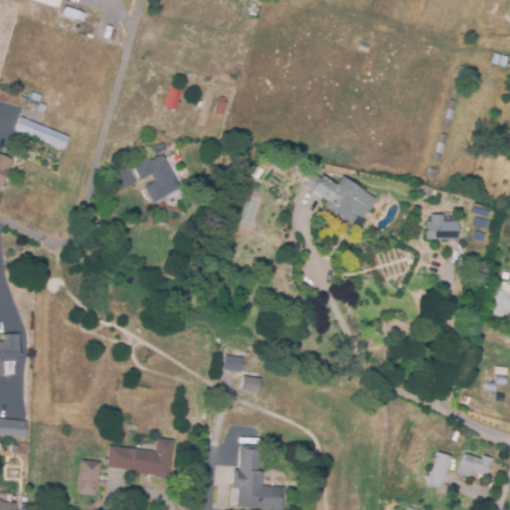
[(253,10),(249,8),(254,1),(257,4),(253,10)]
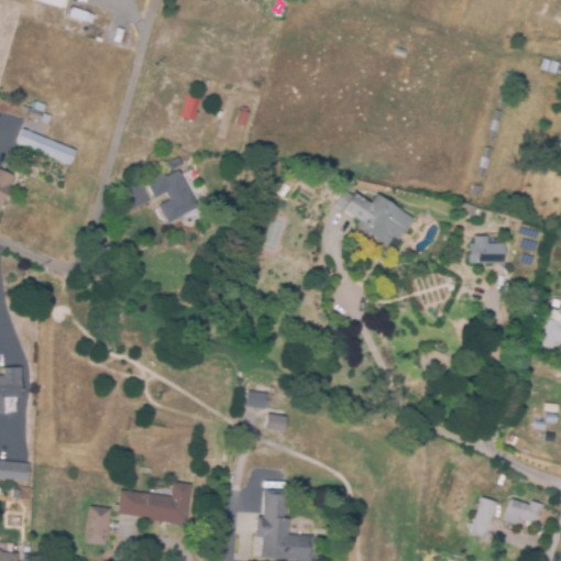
[(91,24),(61,13),(64,3),(95,14),(91,24)]
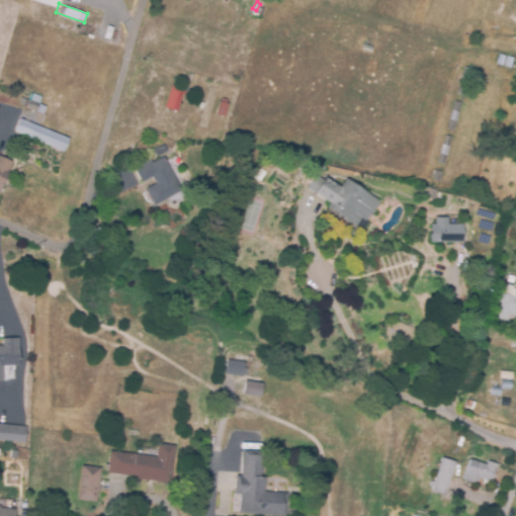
[(372,53),(361,50),(363,43),(374,45),(372,53)]
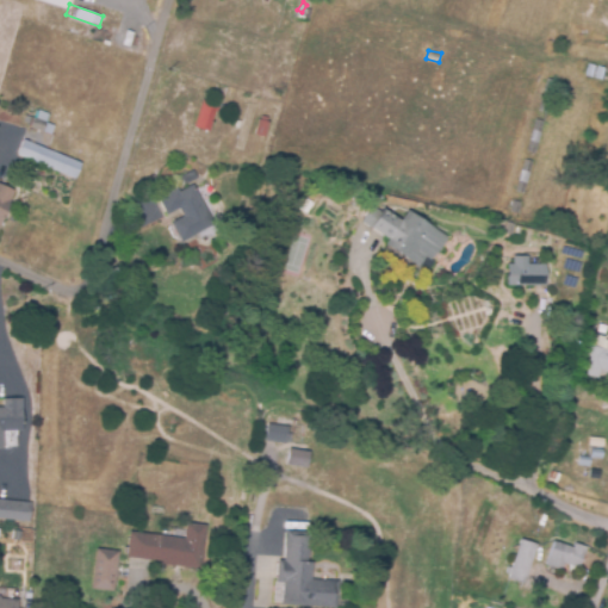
[(603,79),(585,75),(588,62),(606,66),(603,79)]
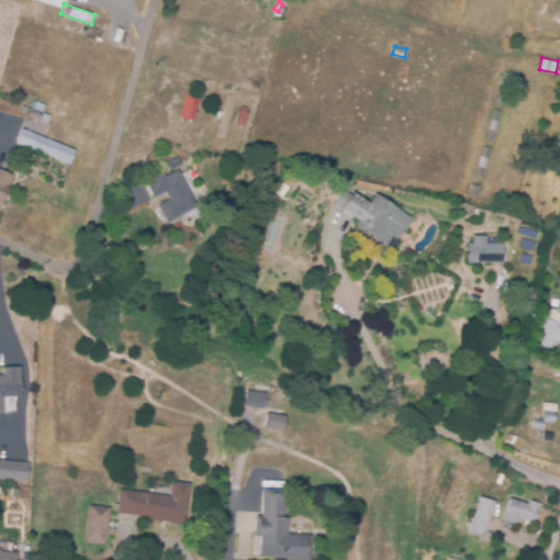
[(504,104),(496,102),(504,71),(512,74),(504,104)]
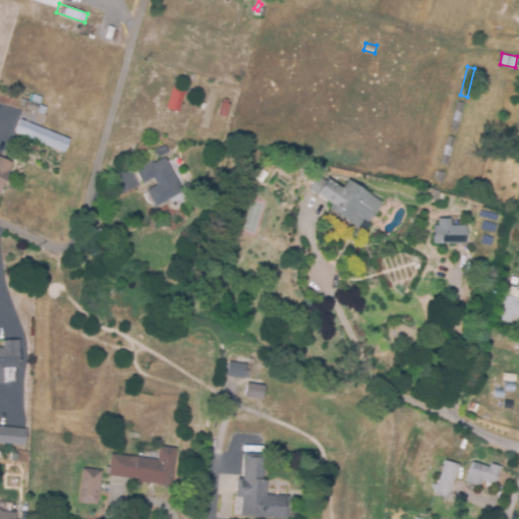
[(179,112),(166,107),(174,83),(196,91),(194,98),(185,95),(179,112)]
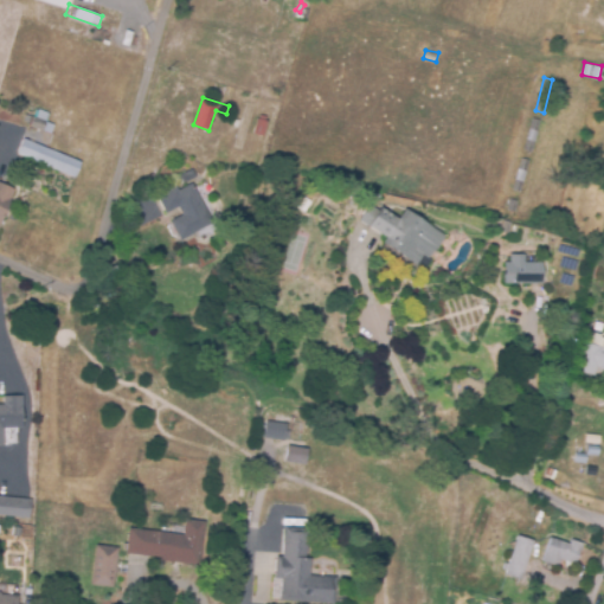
[(45,130),(29,126),(30,123),(23,120),(25,113),(36,116),(39,108),(51,111),(45,130)]
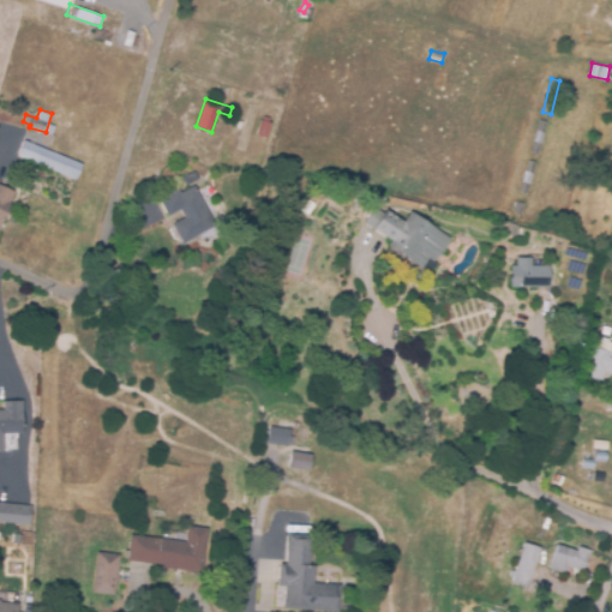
[(267,138),(256,135),(261,119),(264,119),(265,115),(270,117),(270,120),(271,121),(267,138)]
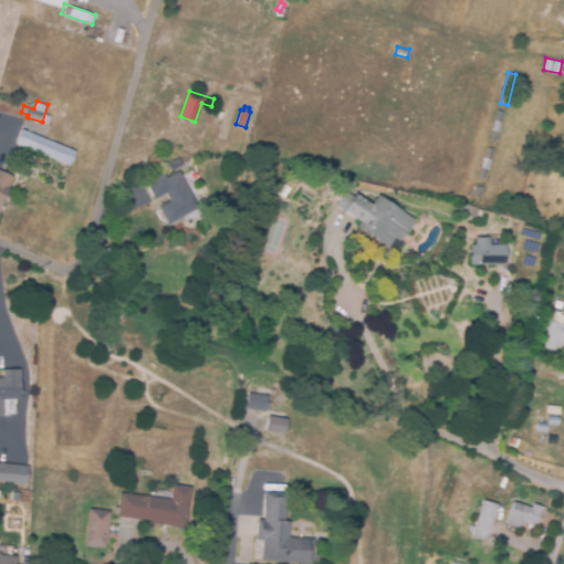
[(498,142),(489,141),(497,110),(505,112),(498,142)]
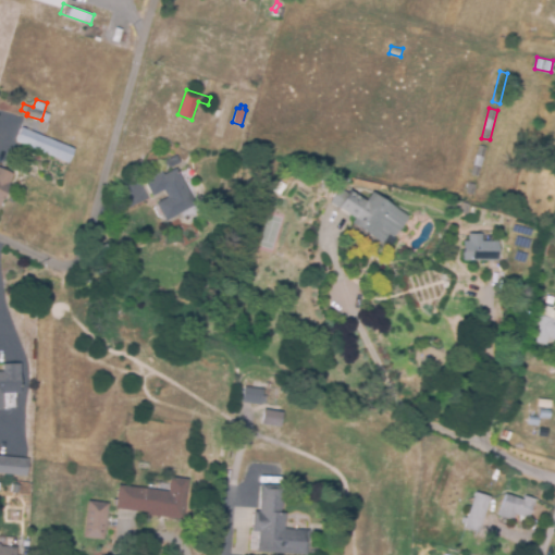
[(69,163),(15,142),(22,126),(75,148),(69,163)]
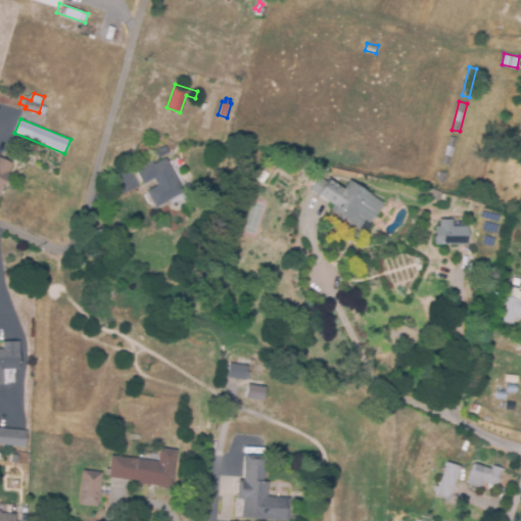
[(450,166),(441,163),(450,135),(458,138),(450,166)]
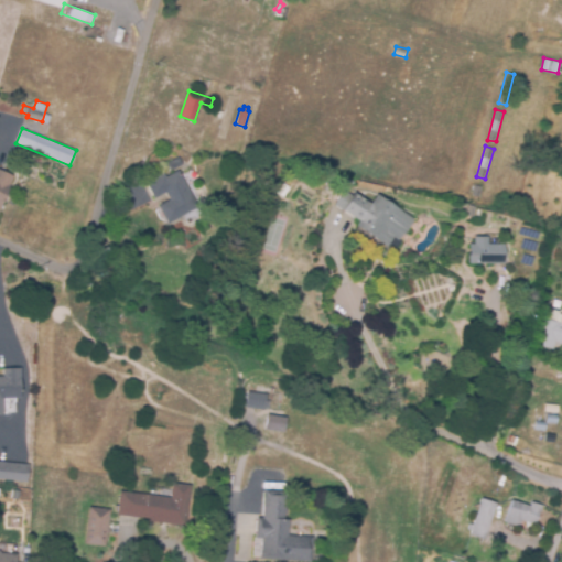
[(0,208),(0,168),(14,175),(0,208)]
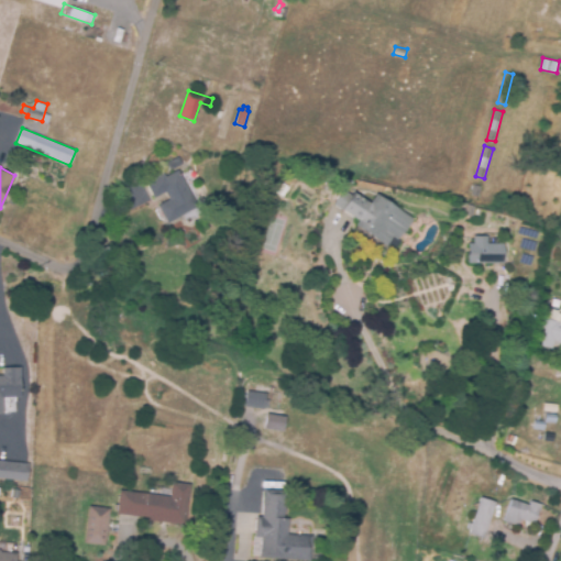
[(167,223),(157,206),(169,199),(165,191),(154,198),(145,183),(164,172),(166,176),(178,168),(199,206),(167,223)]
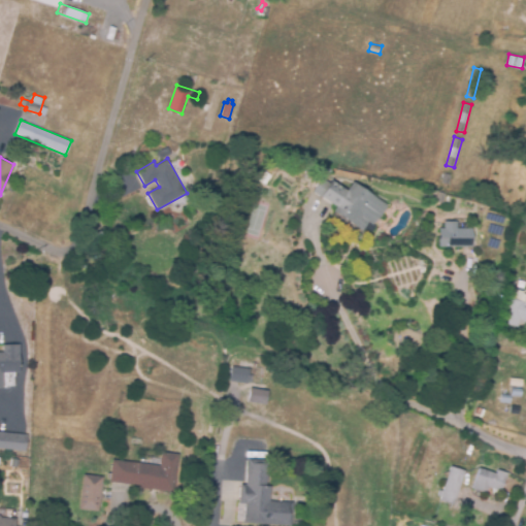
[(313,172),(305,170),(307,162),(315,164),(313,172)]
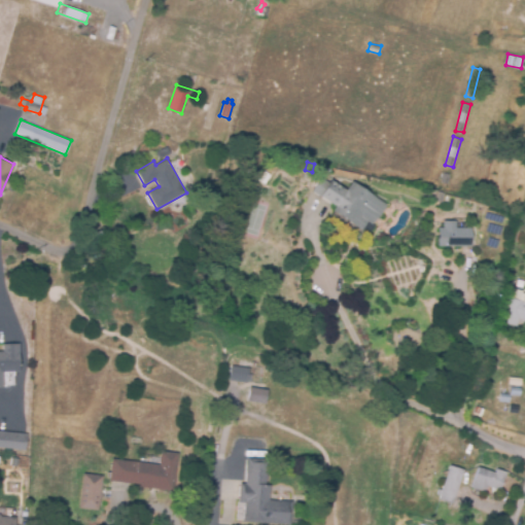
[(449,184),(441,182),(443,172),(452,174),(449,184)]
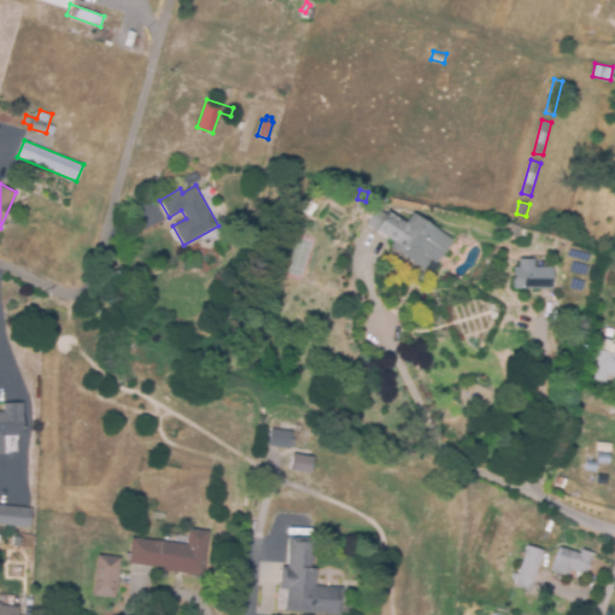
[(417,264),(388,246),(393,240),(365,223),(376,206),(386,212),(388,209),(406,221),(413,211),(440,229),(434,238),(441,242),(429,261),(422,256),(417,264)]
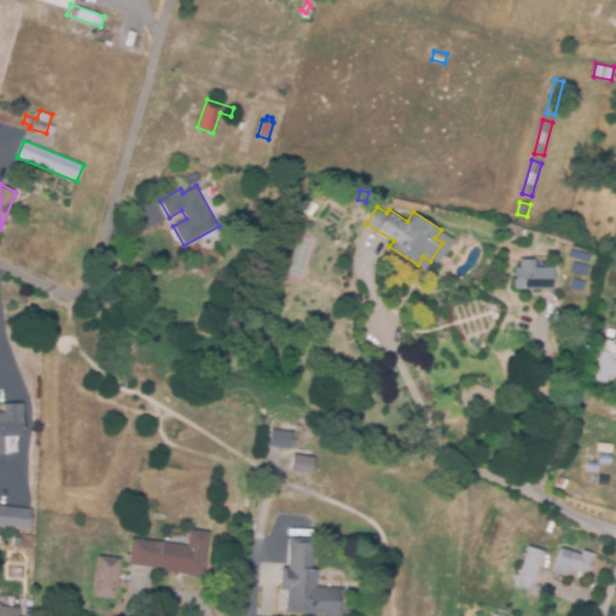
[(521,238),(510,234),(513,222),(524,226),(521,238)]
